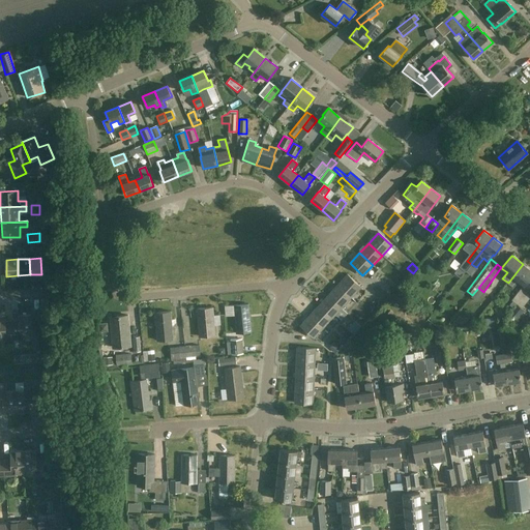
[(529,269),(523,264),(508,283),(513,288),(518,282),(524,286),(529,276),(529,269)]
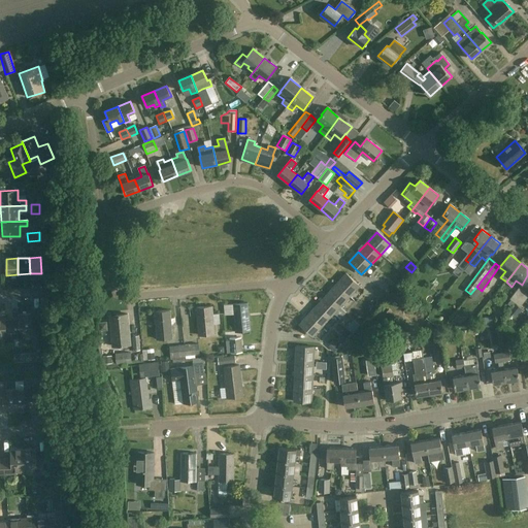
[(336,285),(350,296),(359,286),(345,274),(336,285)]
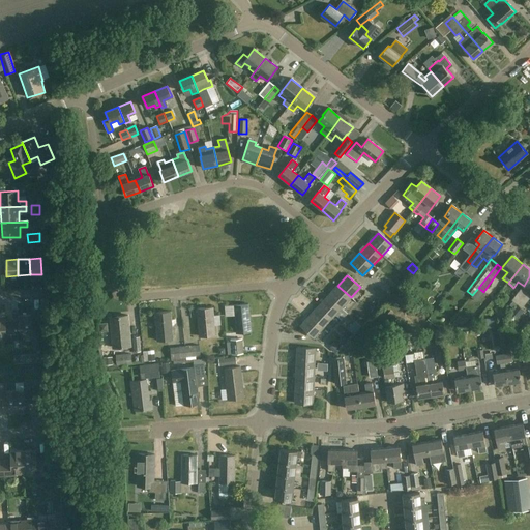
[(328,296),(342,307),(351,297),(337,286),(328,296)]
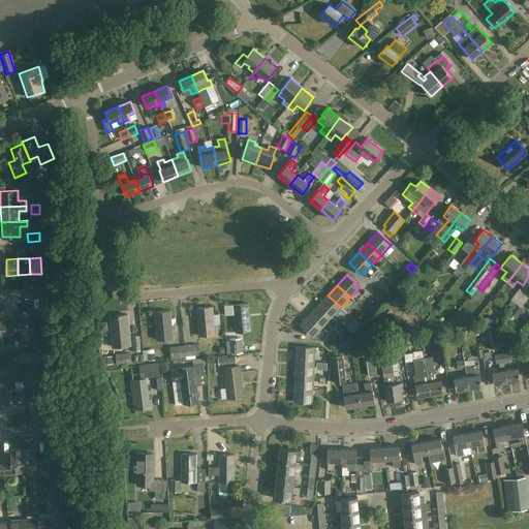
[(512,308),(514,308),(526,292),(520,288),(510,301),(515,303),(511,306),(509,305),(505,310),(509,312),(512,308)]
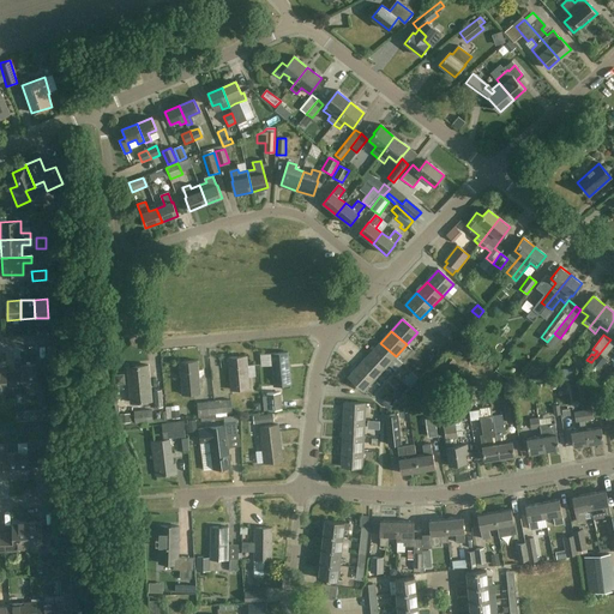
[(613,344),(613,342),(611,339),(596,357),(601,362),(613,344)]
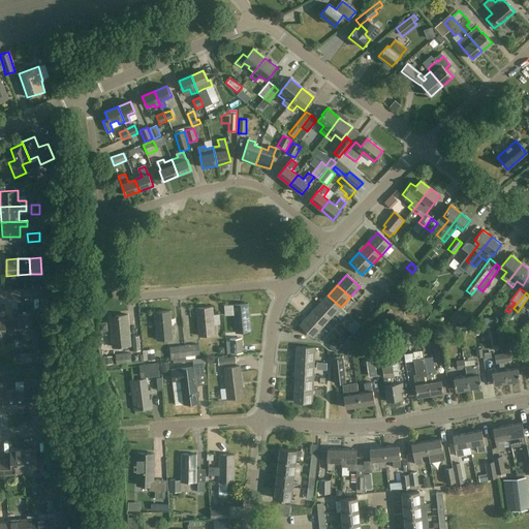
[(332,317),(341,307),(328,296),(318,306),(332,317)]
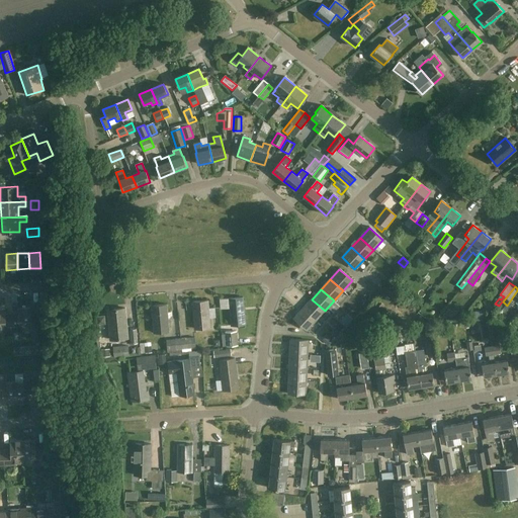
[(245,325),(243,298),(228,299),(231,327),(224,327),(226,347),(238,346),(236,332),(235,332),(234,326),(245,325)]
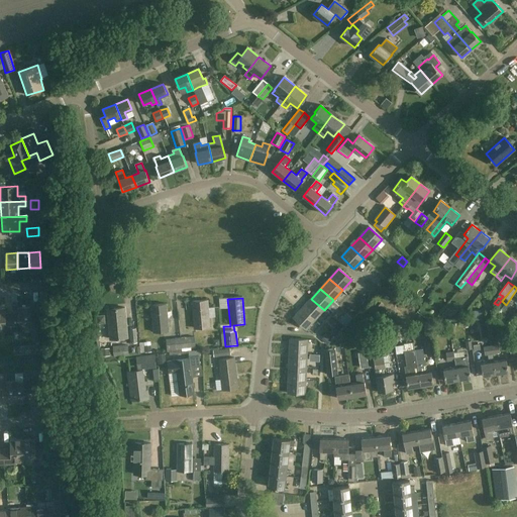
[(302,309),(315,320),(324,310),(311,299),(302,309)]
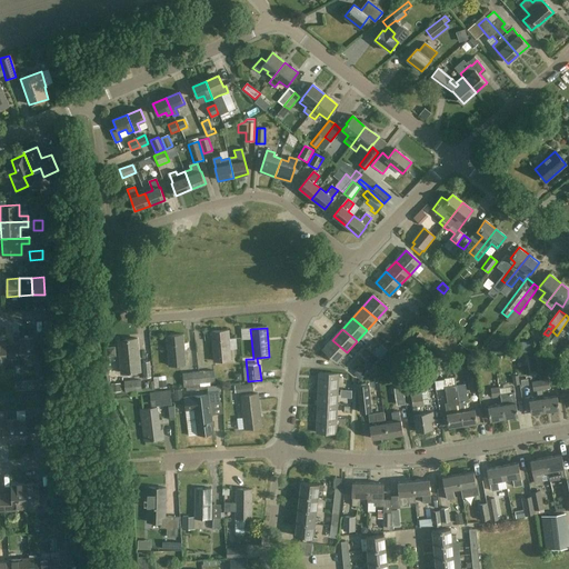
[(231,361),(228,331),(212,332),(215,362),(231,361)]
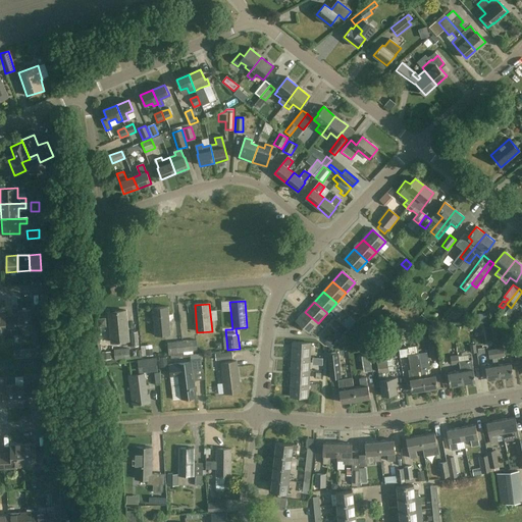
[(170,334),(168,307),(153,309),(155,335),(170,334)]
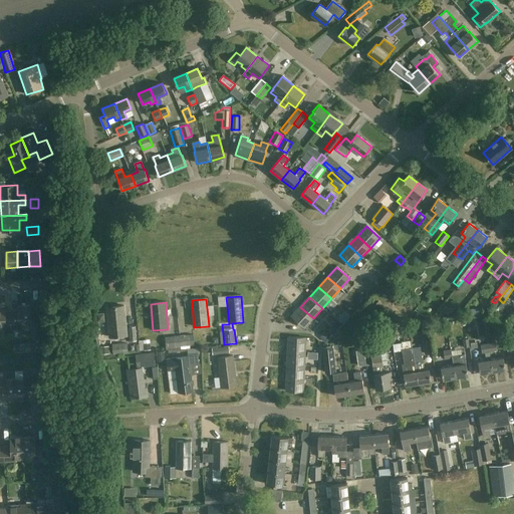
[(18,314),(12,315),(12,329),(19,329),(19,327),(31,326),(30,305),(17,306),(18,314)]
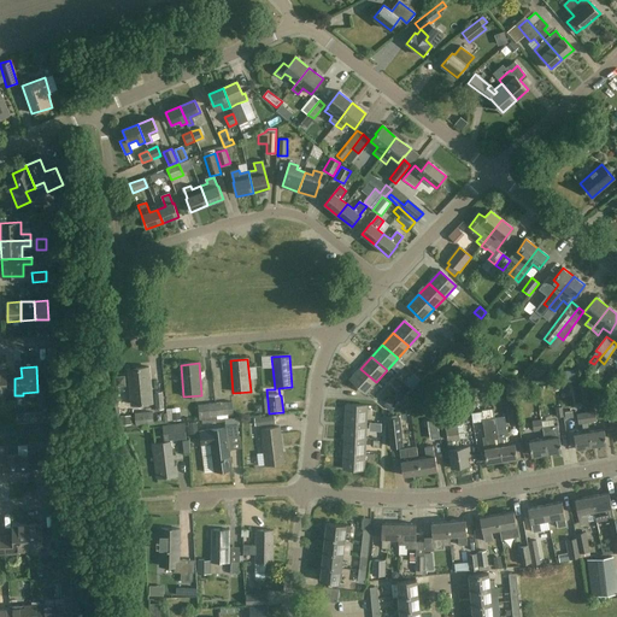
[(7,397),(15,395),(15,378),(6,378),(6,368),(0,368),(0,393),(7,393),(7,397)]
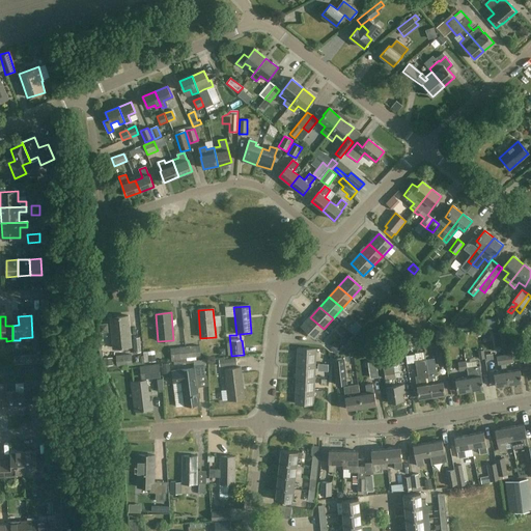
[(131,347),(129,317),(111,318),(113,350),(131,347)]
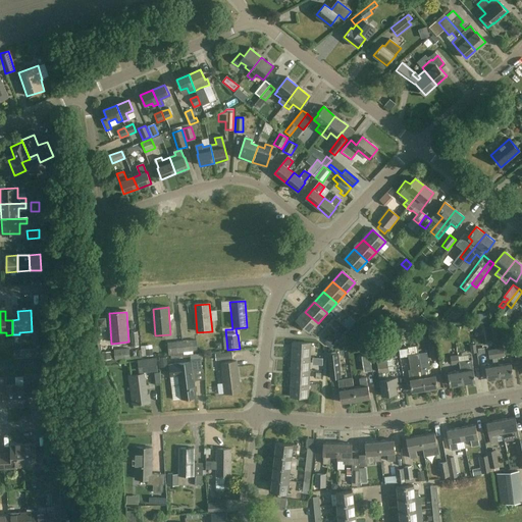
[(318,323),(305,312),(296,321),(309,333),(318,323)]
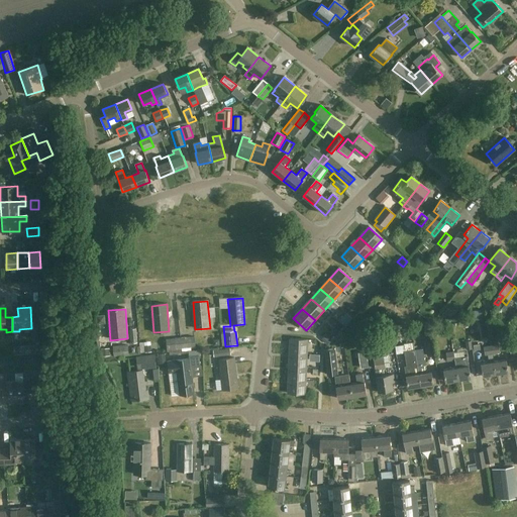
[(346,319),(341,322),(346,328),(350,324),(346,319)]
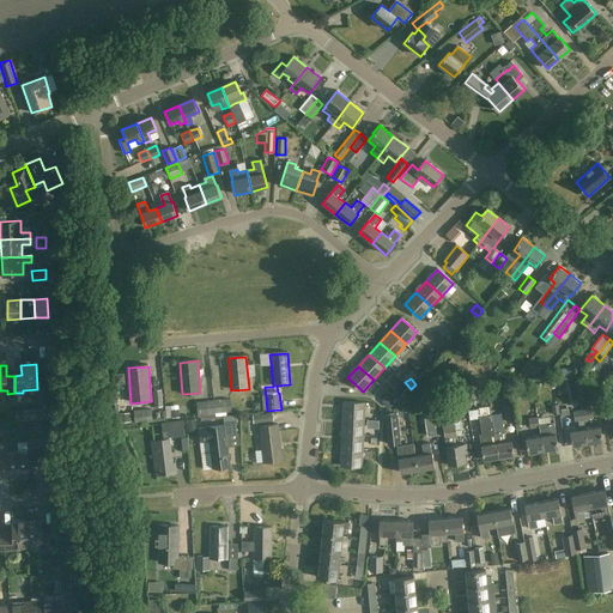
[(395,389),(390,394),(396,400),(401,395),(395,389)]
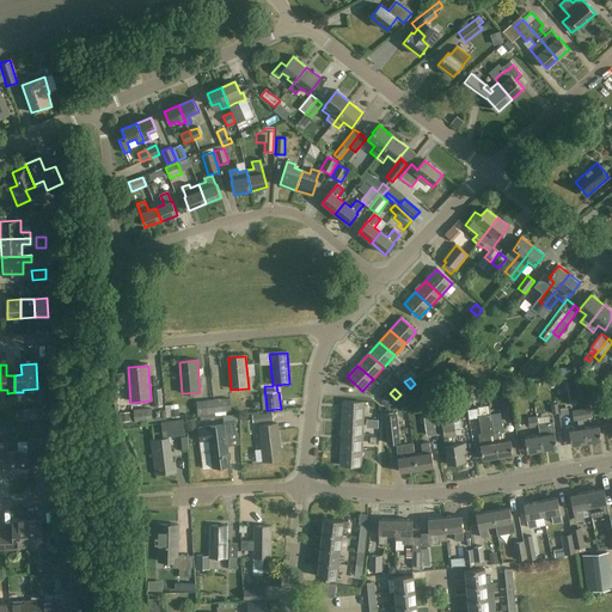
[(515,421),(510,392),(503,393),(506,405),(502,405),(506,422),(515,421)]
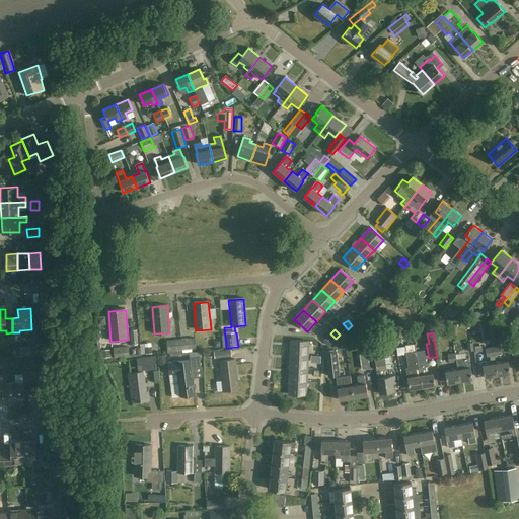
[(328,338),(324,343),(328,347),(332,342),(328,338)]
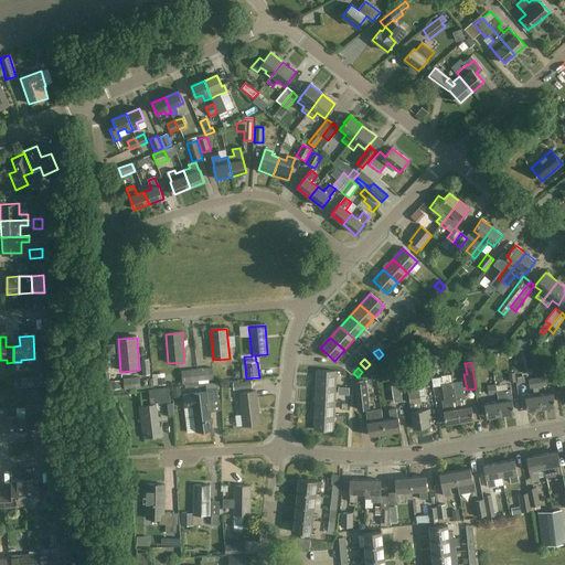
[(198,370),(199,382),(213,381),(212,369),(198,370)]
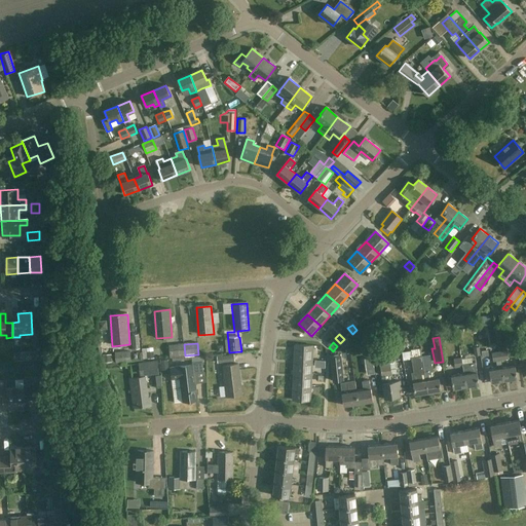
[(184,355),(185,355),(184,344),(170,345),(171,359),(185,358),(184,355)]
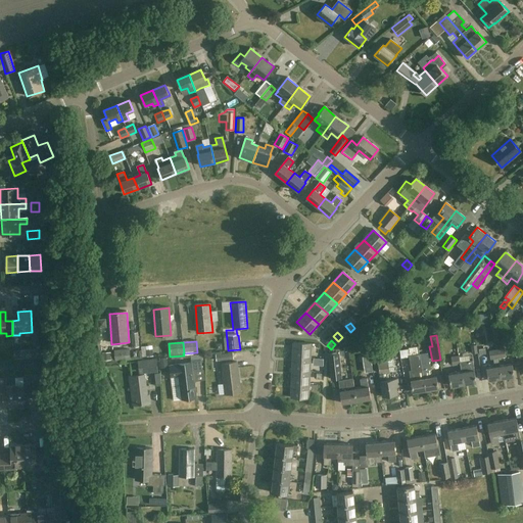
[(293,343),(292,357),(311,358),(312,344),(293,343)]
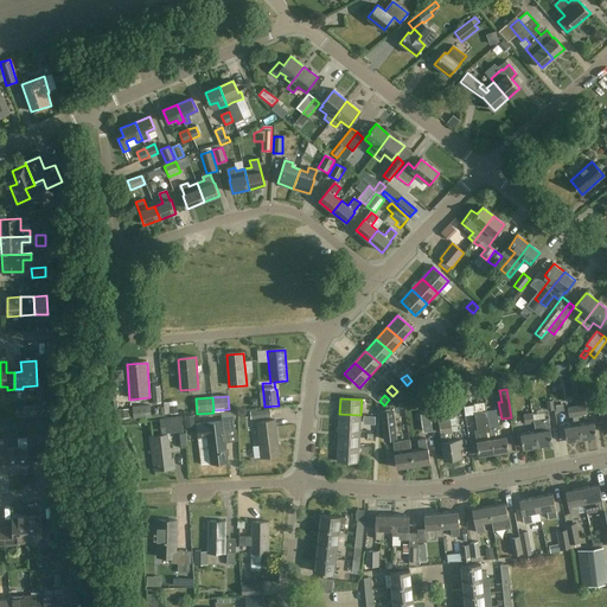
[(566,417),(563,403),(556,404),(558,419),(566,417)]
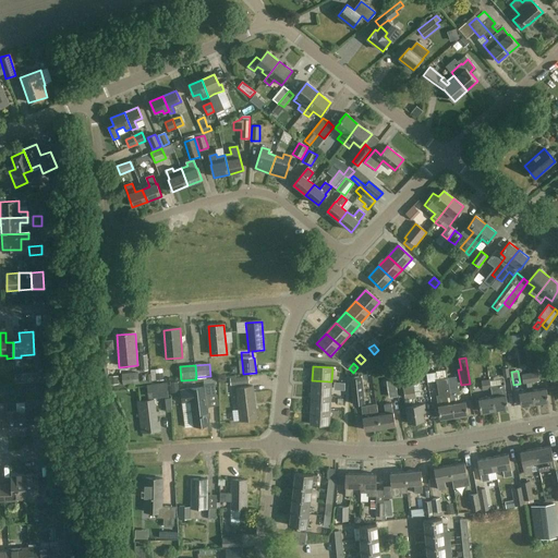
[(532,383),(540,381),(537,372),(530,374),(532,383)]
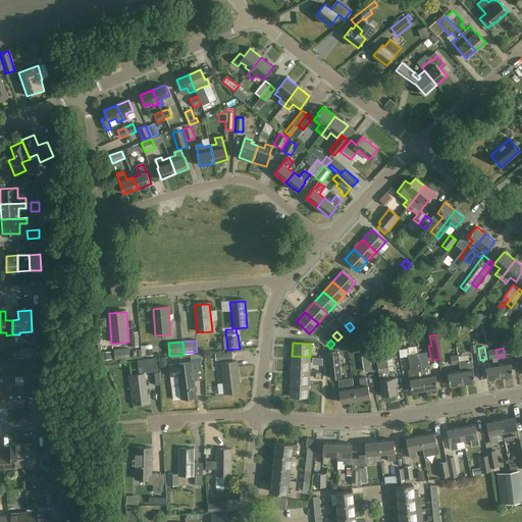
[(35,349),(13,351),(13,359),(36,358),(35,349)]
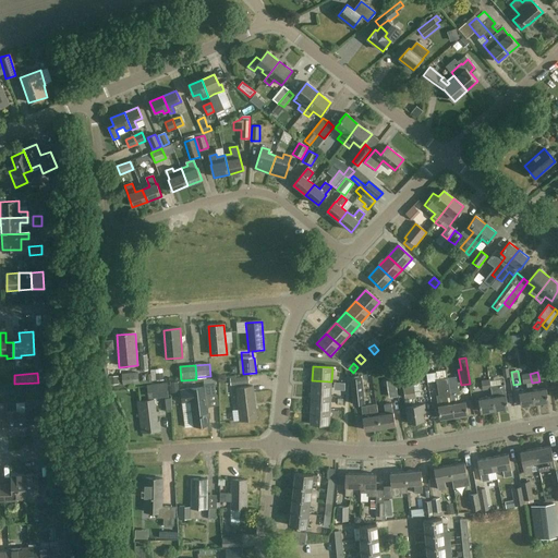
[(535,403),(533,390),(532,383),(530,374),(522,375),(523,384),(526,384),(528,391),(519,392),(521,405),(535,403)]
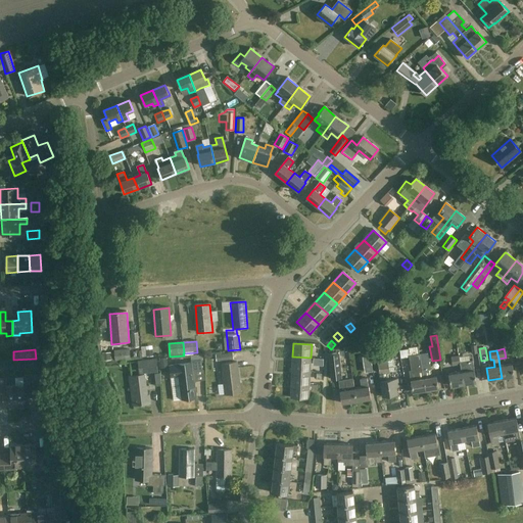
[(233,360),(232,352),(215,354),(216,362),(233,360)]
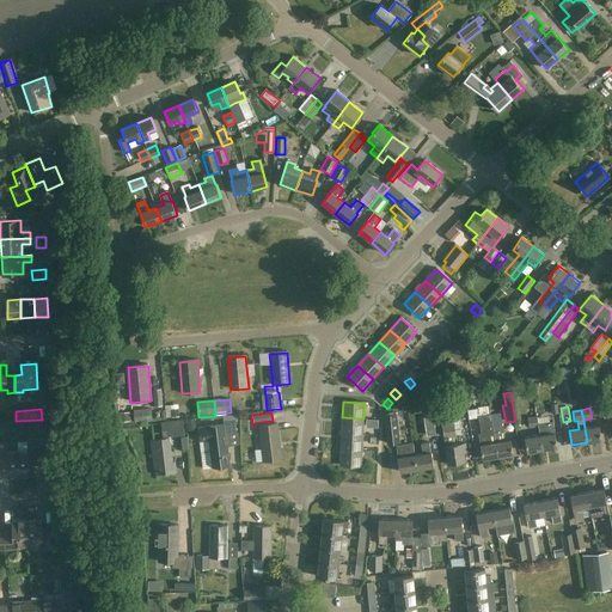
[(396,414),(384,415),(387,444),(399,442),(396,414)]
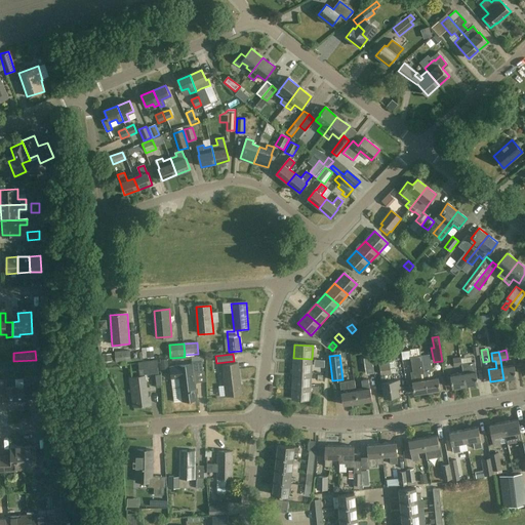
[(422,368),(427,392),(439,390),(438,377),(432,378),(431,371),(432,370),(430,355),(413,358),(414,364),(422,363),(423,368),(422,368)]
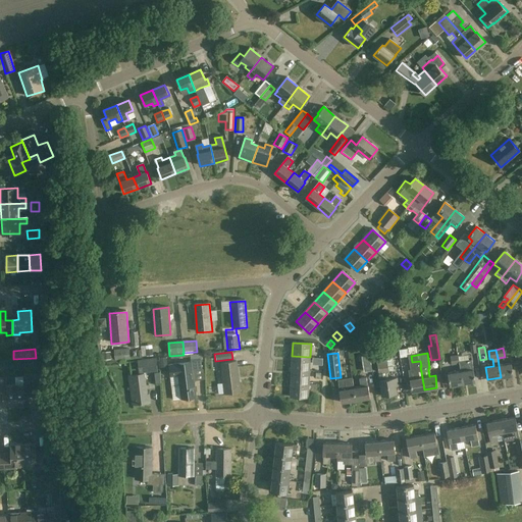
[(371,369),(369,355),(361,356),(362,360),(364,360),(365,370),(371,369)]
